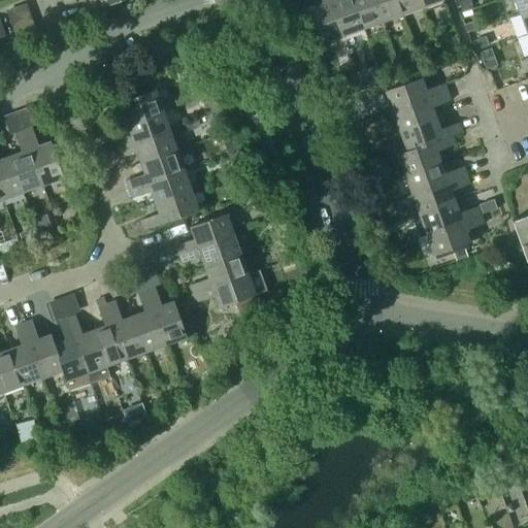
[(322,43),(343,36),(329,0),(320,0),(321,3),(309,7),(322,43)]
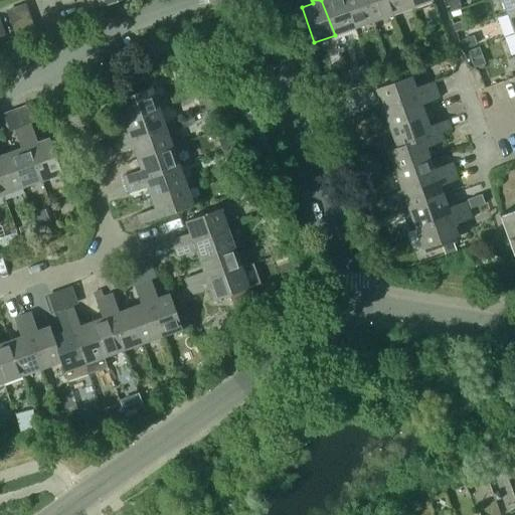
[(321,0),(335,35),(354,28),(343,0),(321,0)]
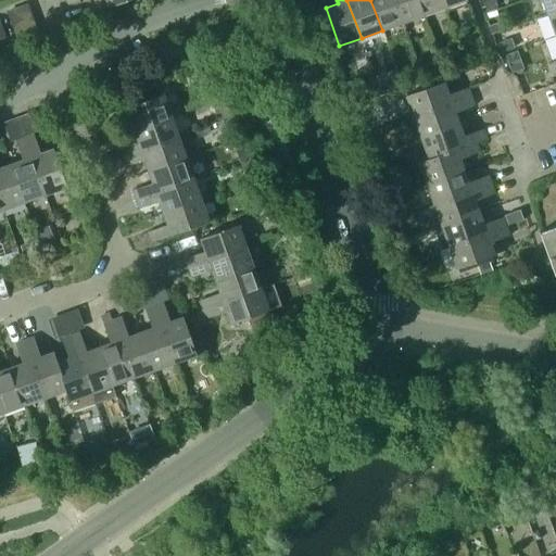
[(370,0),(382,30),(403,23),(394,0),(370,0)]
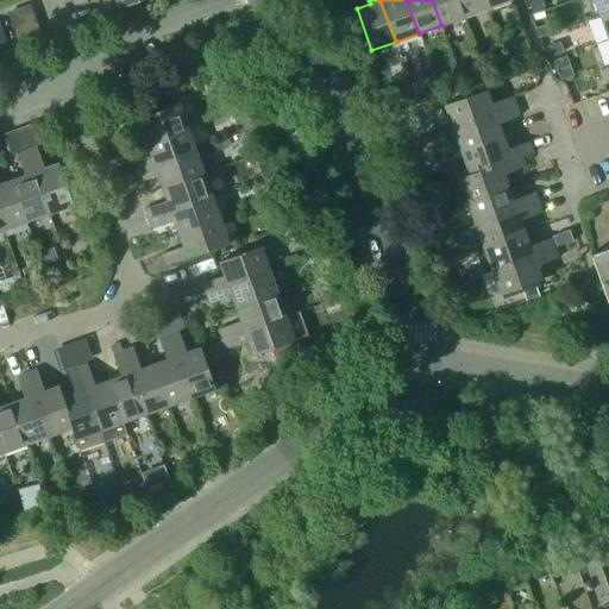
[(432,0),(441,25),(464,17),(458,0),(432,0)]
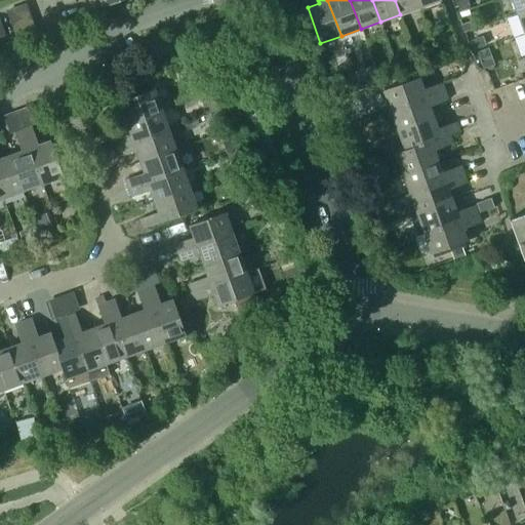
[(395,0),(400,14),(419,7),(416,0),(395,0)]
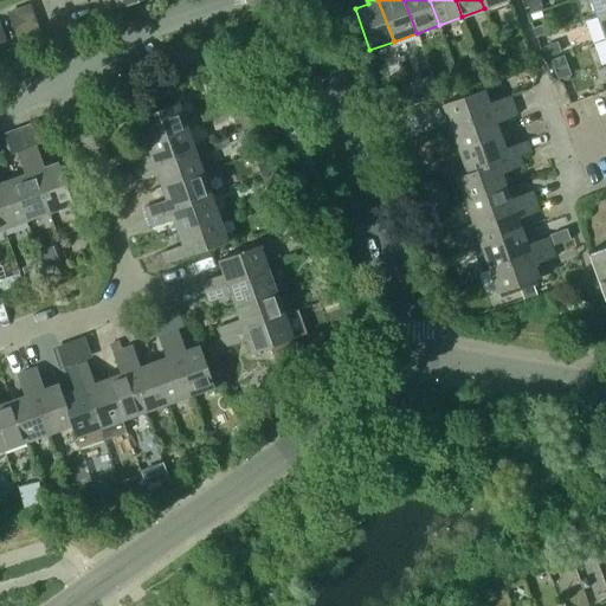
[(543,7),(540,0),(532,0),(527,2),(530,12),(543,7)]
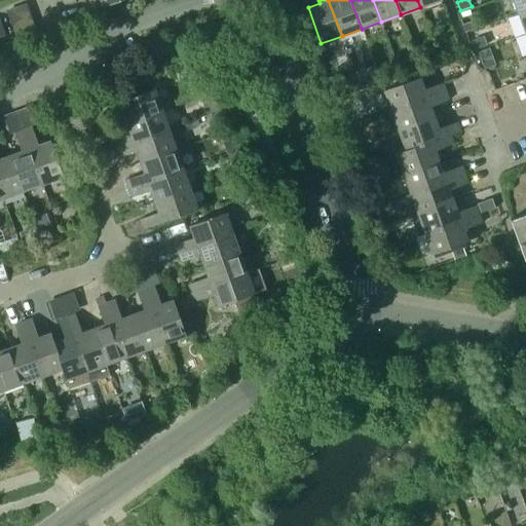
[(525,0),(512,0),(517,14),(525,10),(525,0)]
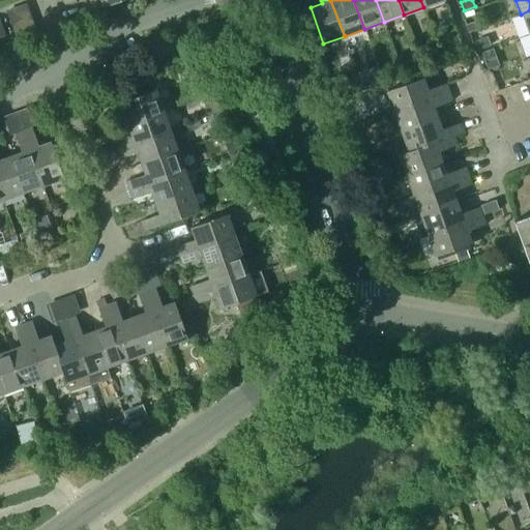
[(310,33),(311,32),(319,30),(311,7),(303,9),(301,10),(310,33)]
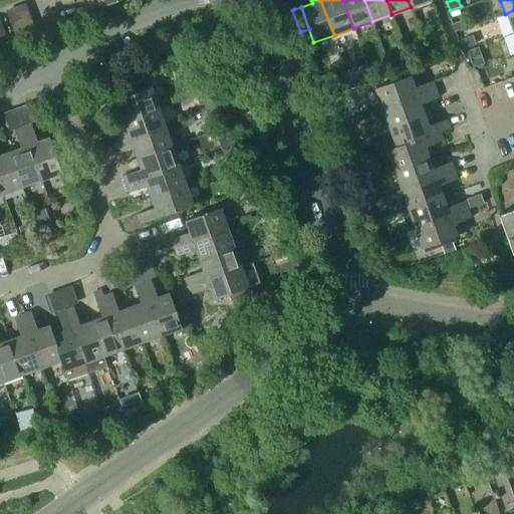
[(512,33),(513,32),(513,10),(505,14),(512,33)]
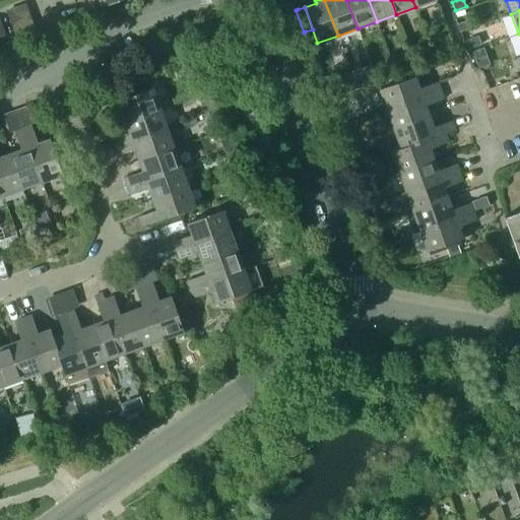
[(469,19),(456,23),(458,33),(472,27),(469,19)]
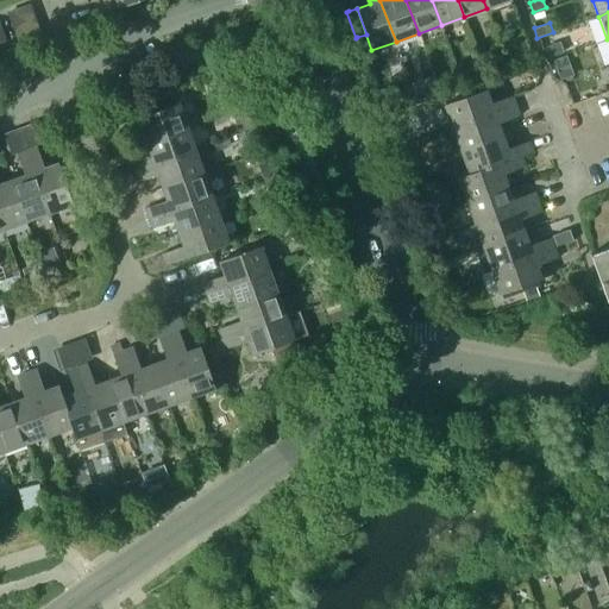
[(564,52),(560,42),(545,48),(550,57),(564,52)]
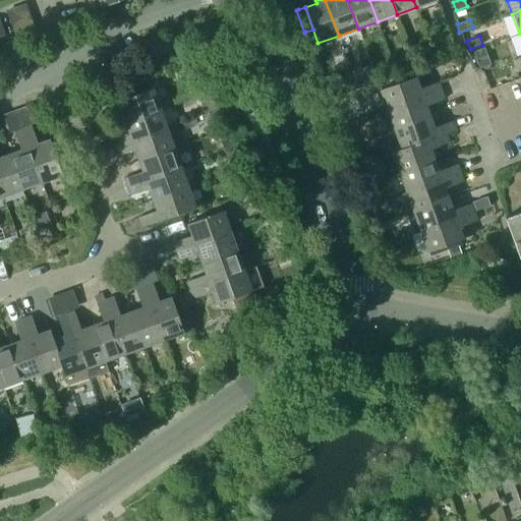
[(474,52),(479,68),(490,65),(484,48),(474,52)]
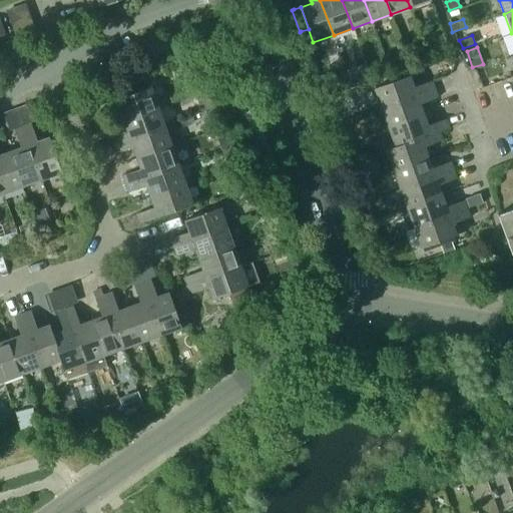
[(430,80),(412,87),(408,75),(372,87),(380,108),(433,88),(430,80)]
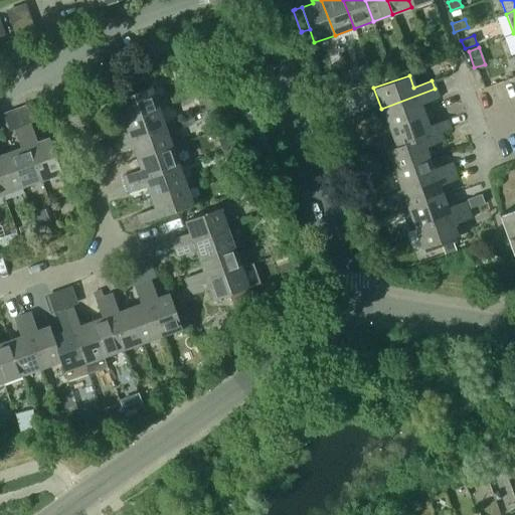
[(329,96),(339,92),(335,80),(325,83),(329,96)]
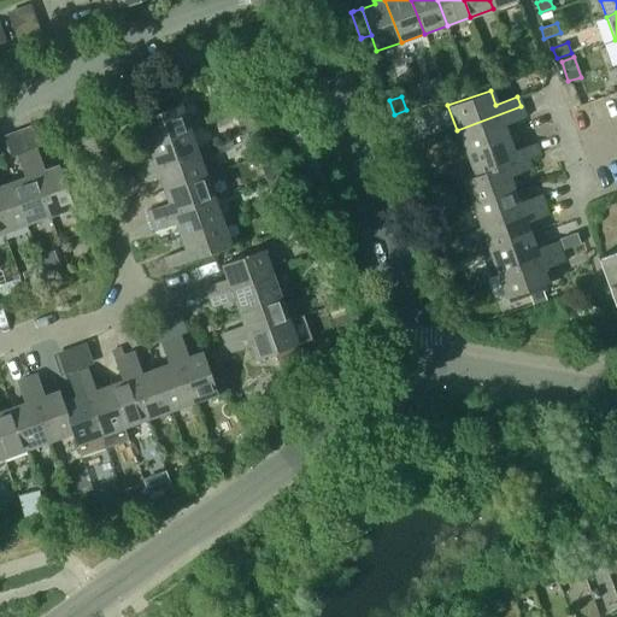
[(142,130),(146,144),(189,127),(181,104),(117,127),(121,137),(142,130)]
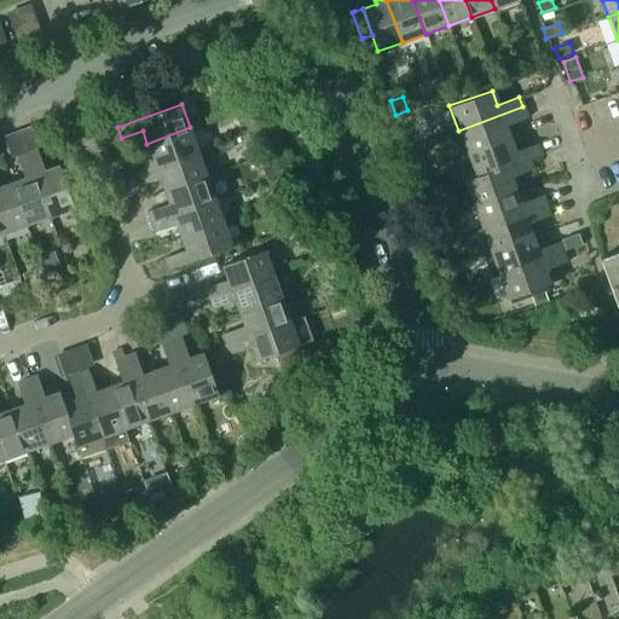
[(467,154),(510,138),(505,125),(526,117),(522,106),(458,131),(467,154)]
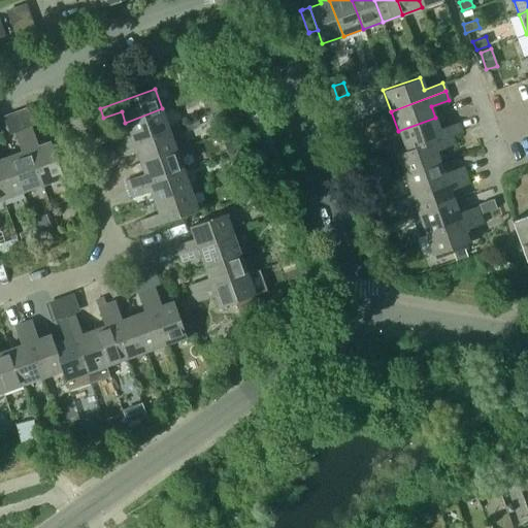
[(169,129),(162,108),(125,123),(130,135),(112,141),(114,149),(169,129)]
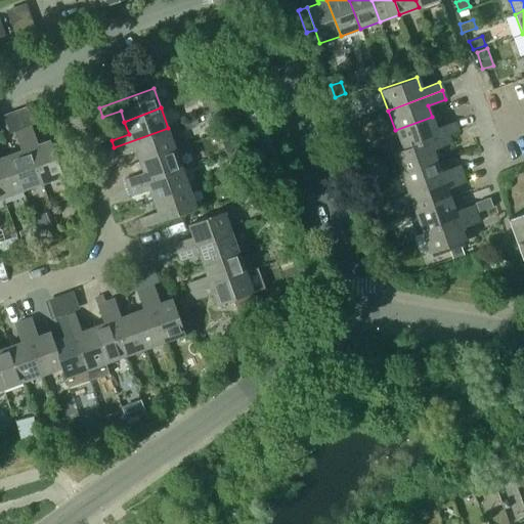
[(436,128),(432,117),(395,130),(401,149),(402,149),(447,134),(457,131),(453,121),(436,128)]
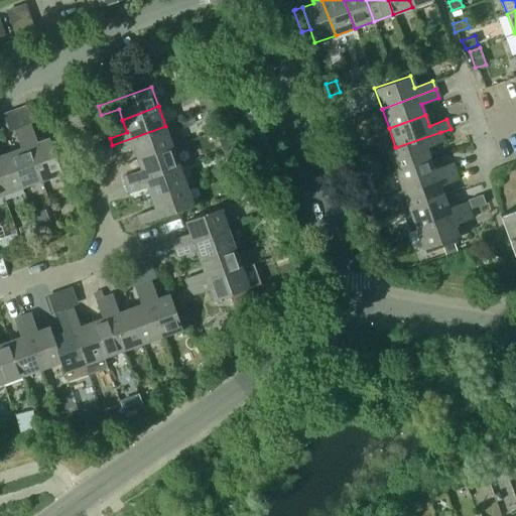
[(37,142),(30,124),(22,127),(41,180),(61,173),(48,138),(37,142)]
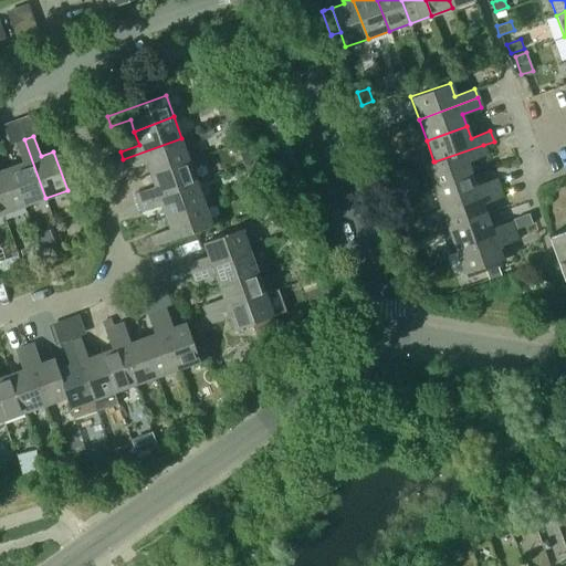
[(189,160),(181,138),(123,159),(126,169),(145,161),(149,175),(189,160)]
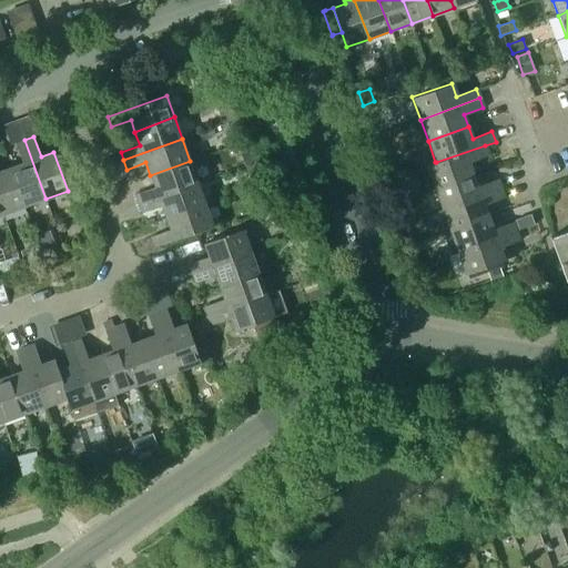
[(16,143),(22,163),(10,168),(23,206),(46,199),(24,140),(16,143)]
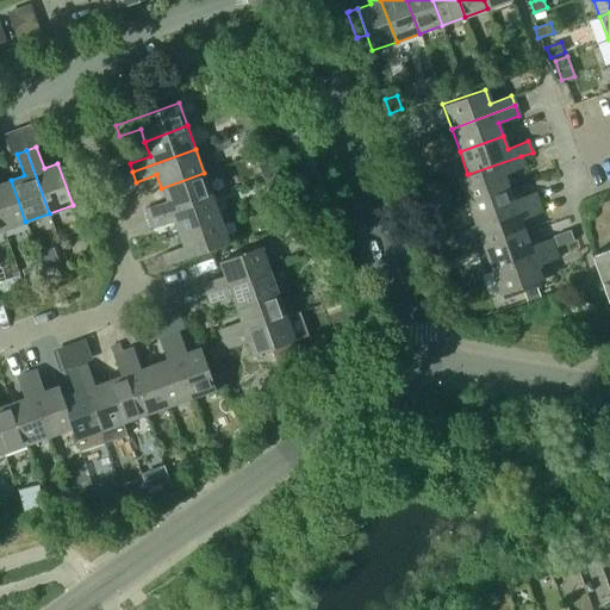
[(521,156),(468,174),(467,174),(456,178),(466,203),(509,187),(504,175),(524,167),(521,156)]
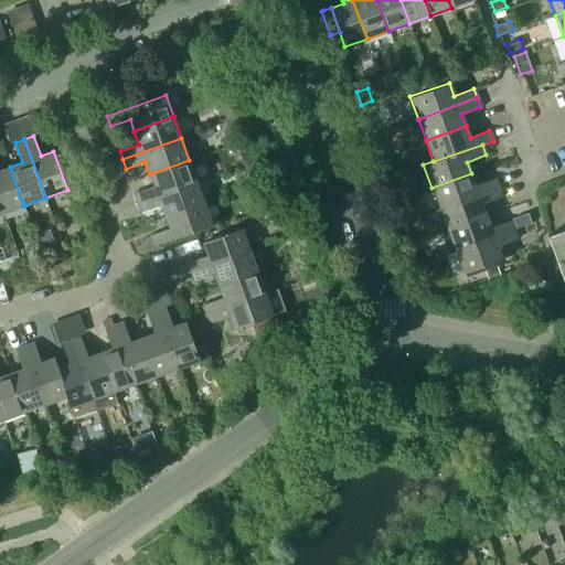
[(390,170),(384,157),(375,160),(381,173),(390,170)]
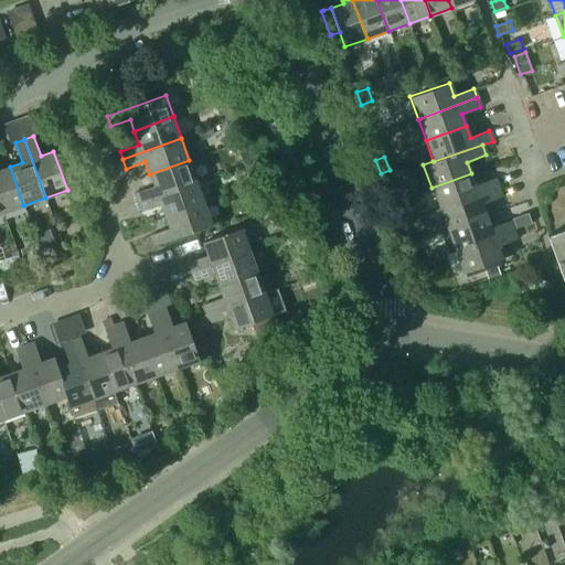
[(258,159),(244,166),(247,173),(262,168),(258,159)]
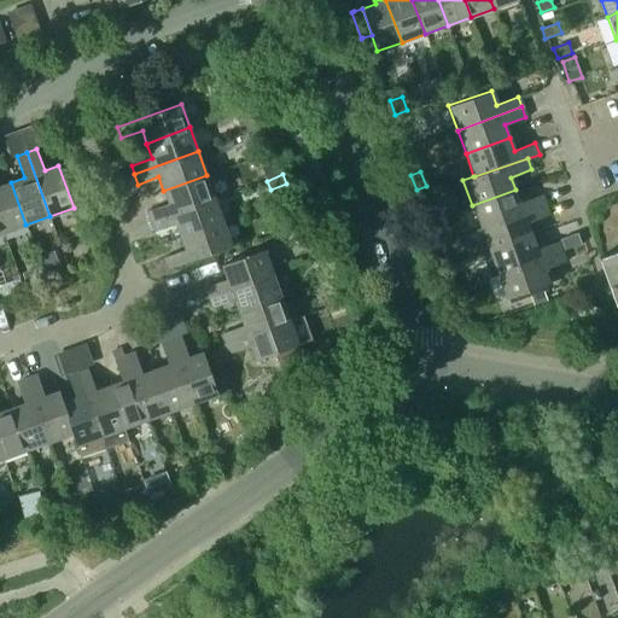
[(151,221),(215,198),(207,175),(163,191),(168,203),(147,210),(151,221)]
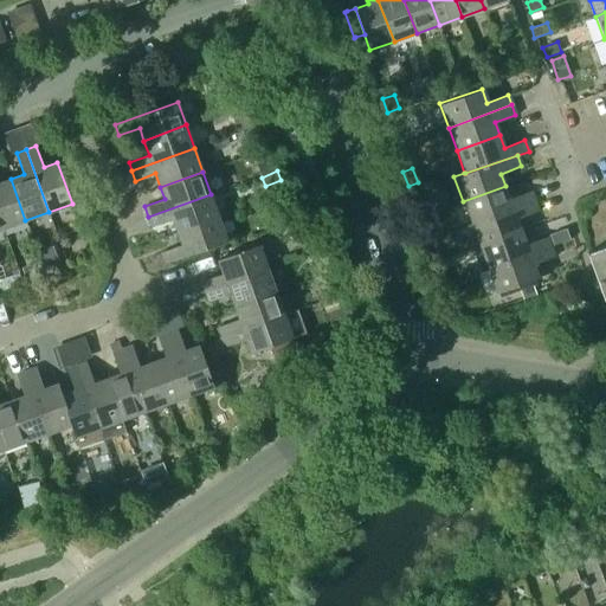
[(0,181),(0,219),(4,229),(25,220),(11,179),(0,181)]
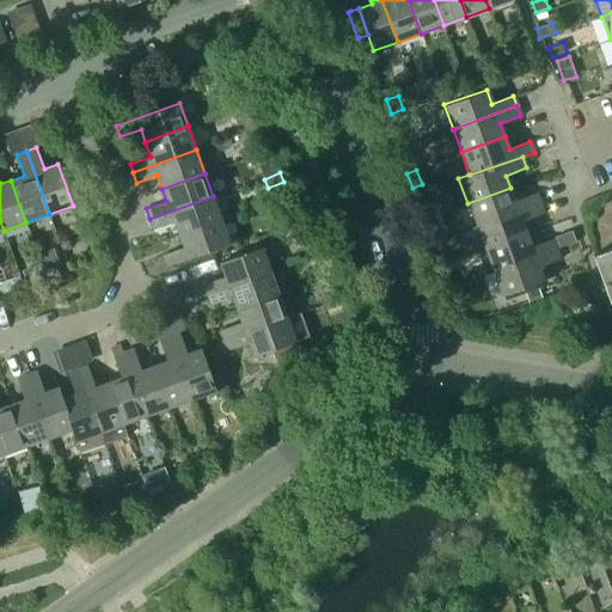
[(510,188),(467,203),(476,226),(539,203),(536,194),(515,201),(510,188)]
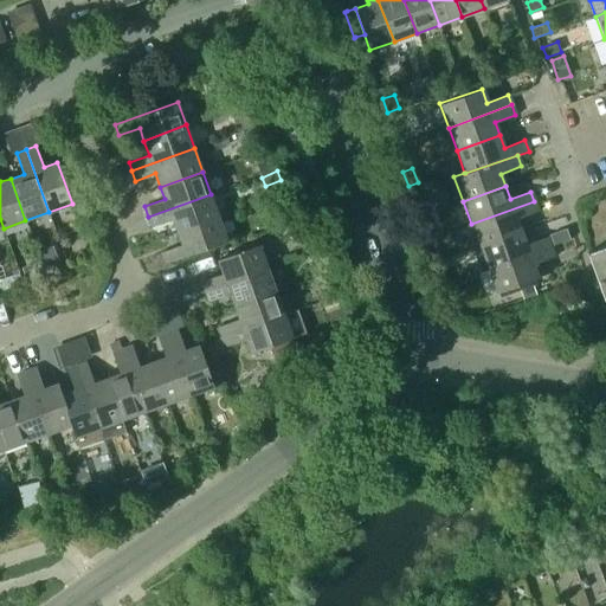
[(176,232),(219,216),(211,194),(148,217),(152,227),(172,220),(176,232)]
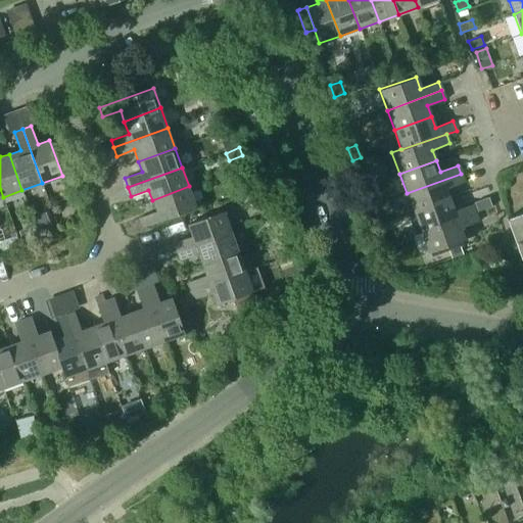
[(461,174),(407,193),(414,212),(449,200),(445,188),(464,182),(461,174)]
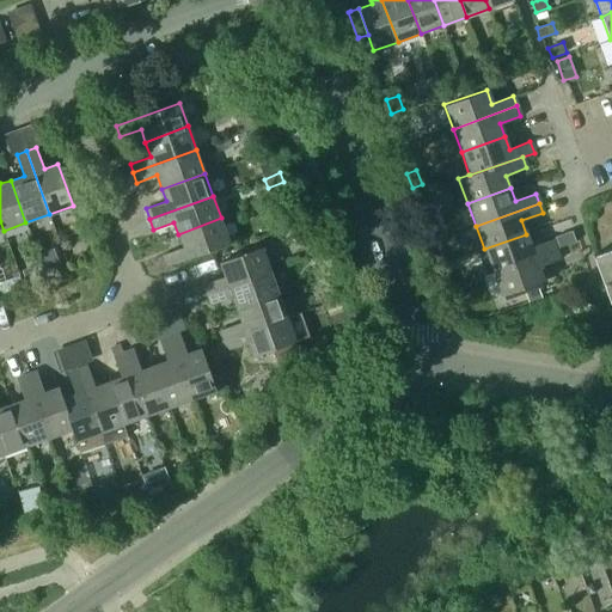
[(230,243),(221,218),(178,234),(183,248),(161,255),(166,265),(230,243)]
